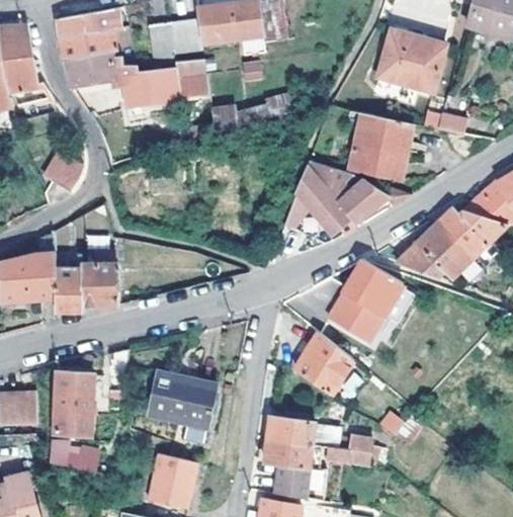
[(245,0),(194,6),(196,17),(199,41),(260,33),(255,0),(245,0)]
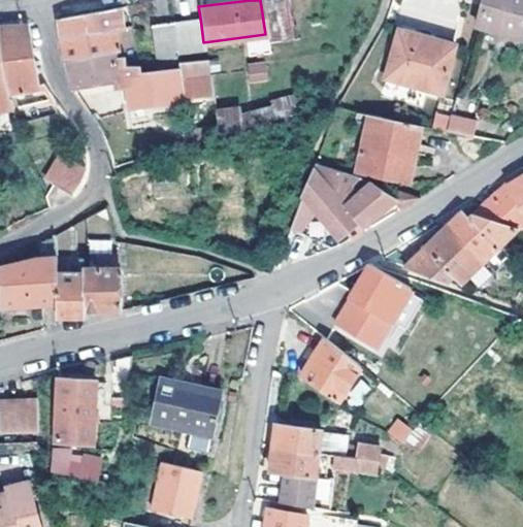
[(260,0),(265,34),(293,30),(288,0),(260,0)]
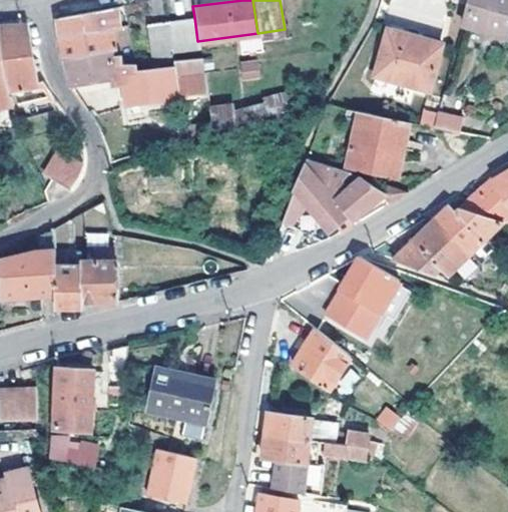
[(462,0),(456,23),(507,38),(507,0),(462,0)]
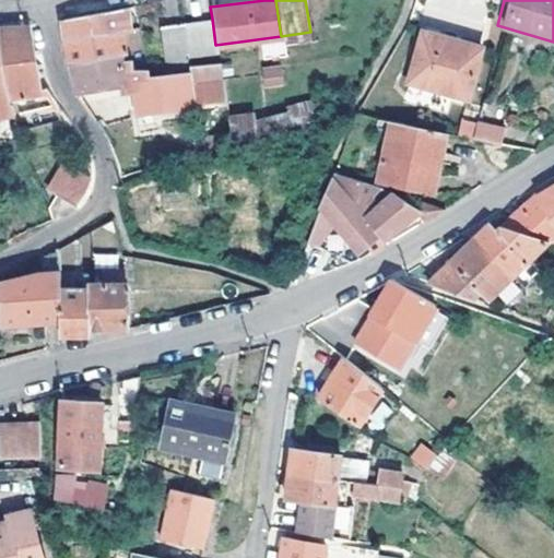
[(63,32),(66,42),(118,28),(117,9),(62,20),(63,32)]
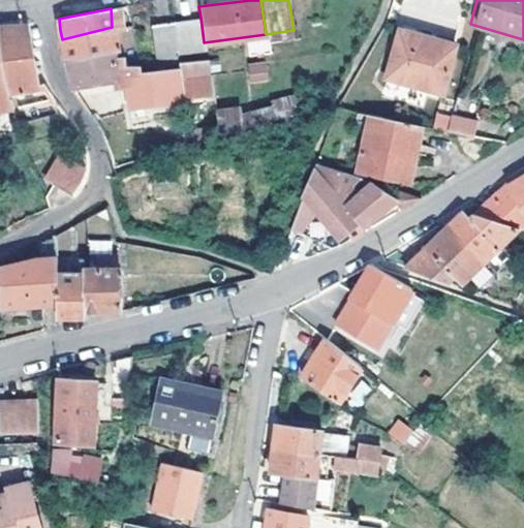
[(201,18),(173,22),(177,52),(205,49),(204,42),(201,18)]
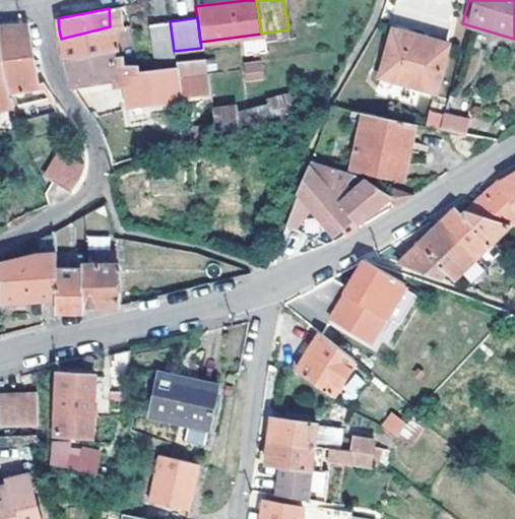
[(170,21),(148,24),(152,58),(174,56),(174,51),(170,21)]
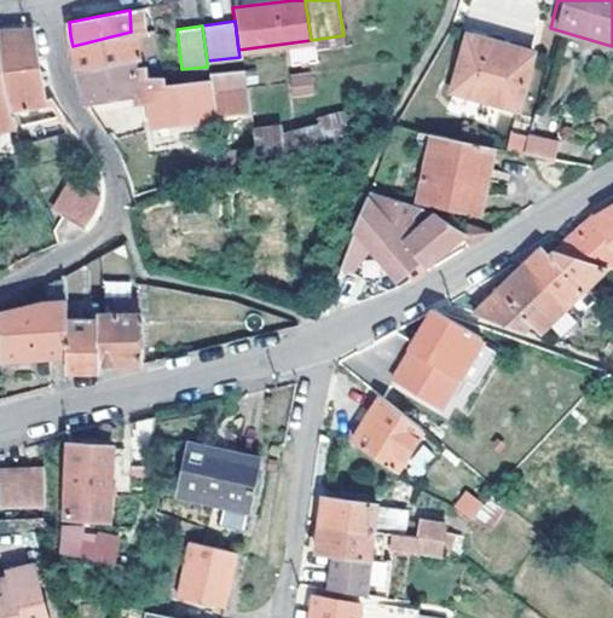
[(75,62),(77,71),(132,56),(131,32),(73,46),(75,62)]
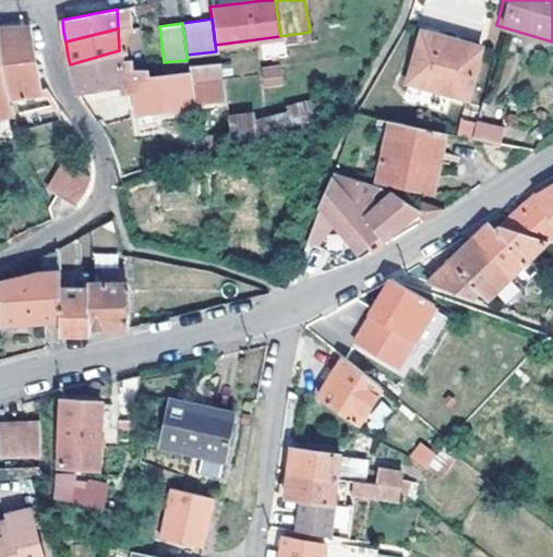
[(33,92),(23,29),(10,31),(0,32),(0,69),(8,119),(15,138),(33,133),(27,118),(58,112),(43,91),(33,92)]
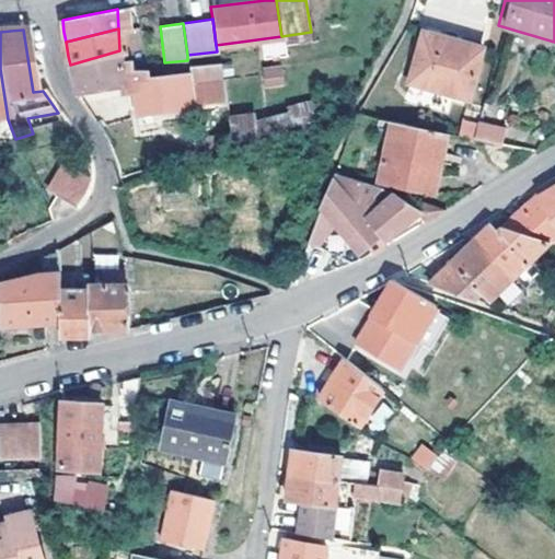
[(463,101),(480,49),(420,32),(403,84),(463,101)]
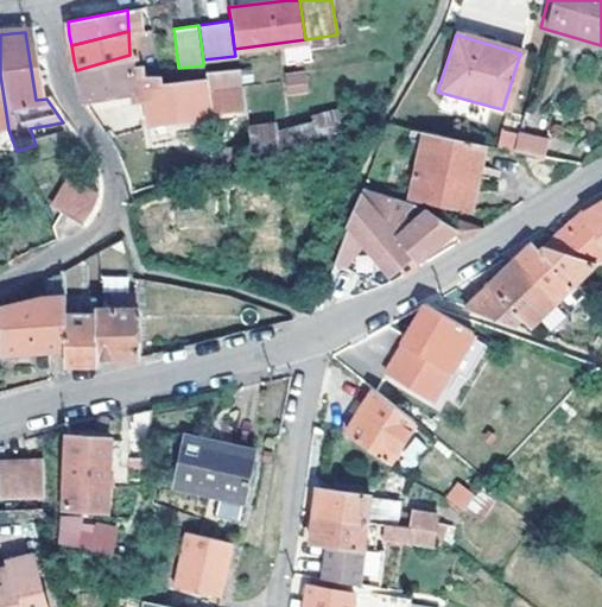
[(309,59),(305,39),(280,43),(284,63),(309,59)]
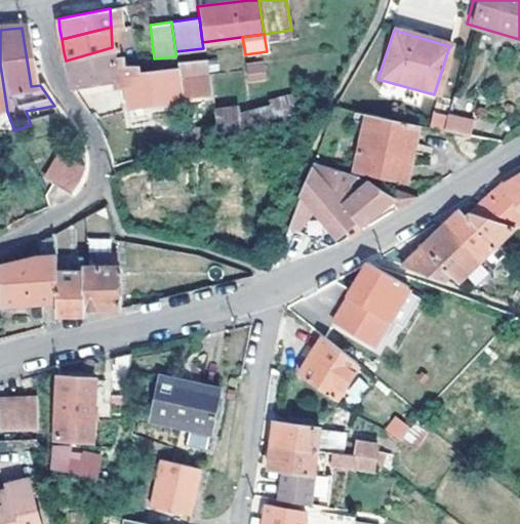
[(205,64),(177,68),(136,65),(135,61),(122,63),(120,54),(114,55),(112,47),(66,61),(69,74),(72,87),(111,77),(122,86),(136,84),(140,104),(177,97),(175,80),(207,76),(205,64)]
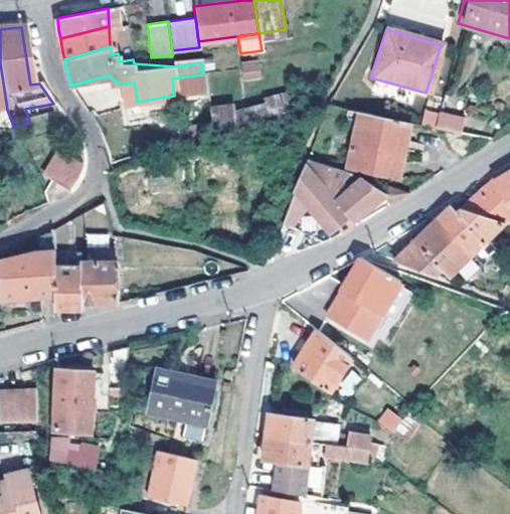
[(257,62),(239,65),(241,78),(259,75),(257,62)]
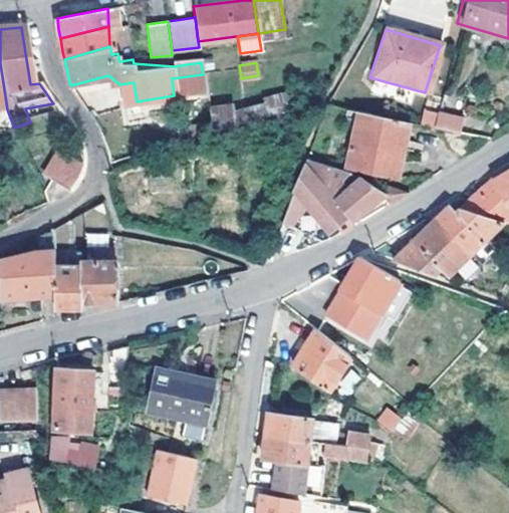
[(134,82),(119,84),(123,102),(137,101),(134,82)]
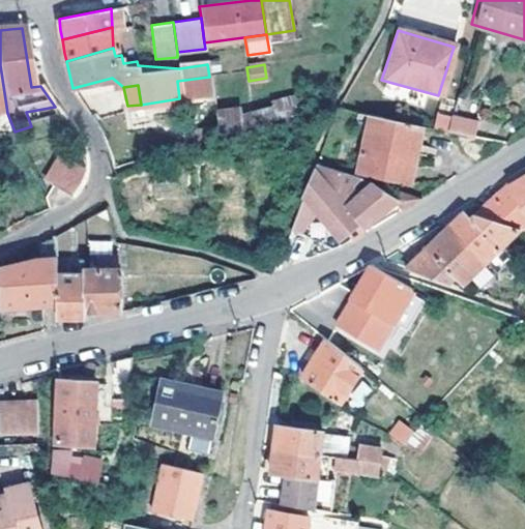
[(324,109),(338,86),(273,103),(276,123),(324,109)]
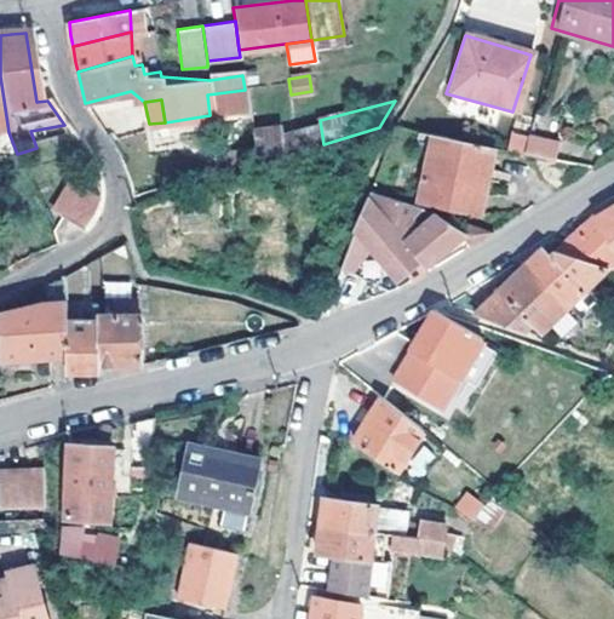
[(254,162),(323,144),(320,120),(283,130),(281,122),(251,131),(254,162)]
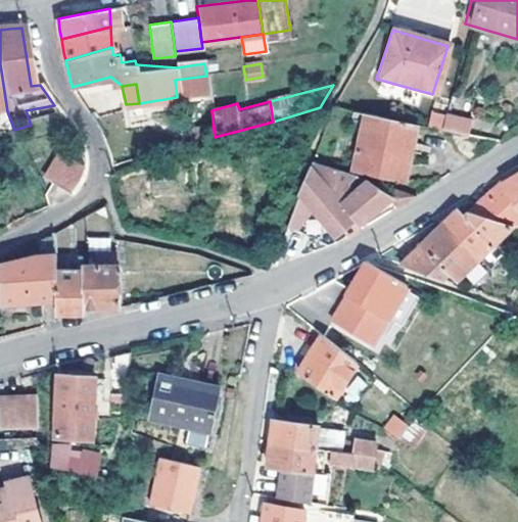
[(414,125),(350,112),(347,129),(360,132),(351,173),(403,182),(414,125)]
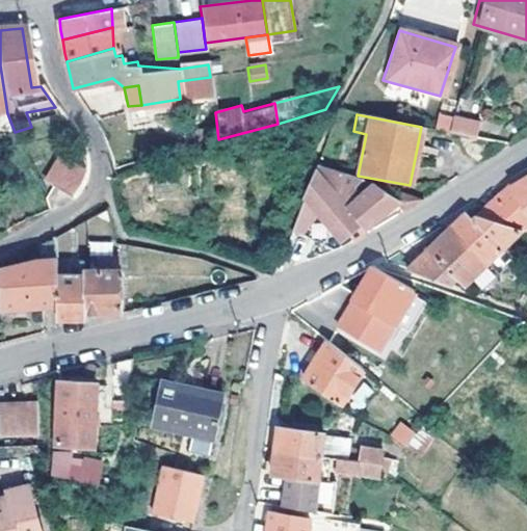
[(453,115),(448,132),(476,137),(479,122),(453,115)]
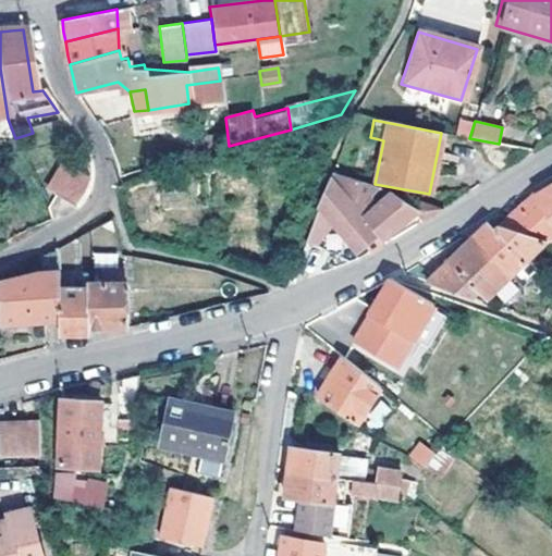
[(38,189),(52,196),(65,169),(50,162),(38,189)]
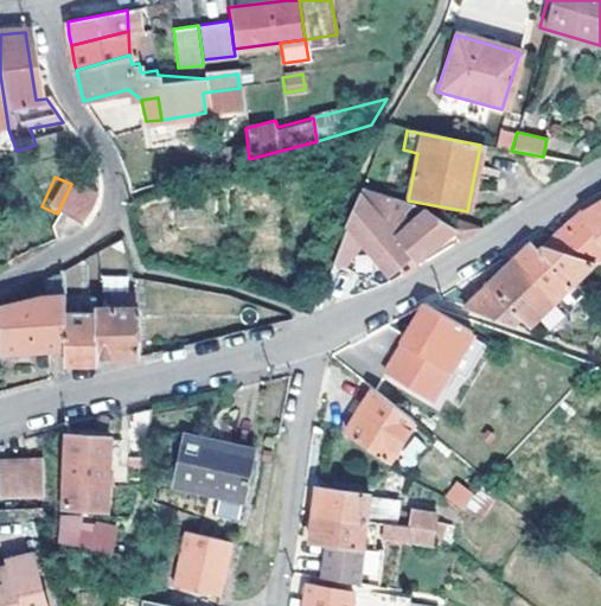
[(80,224),(88,214),(91,206),(95,195),(71,184),(57,214),(80,224)]
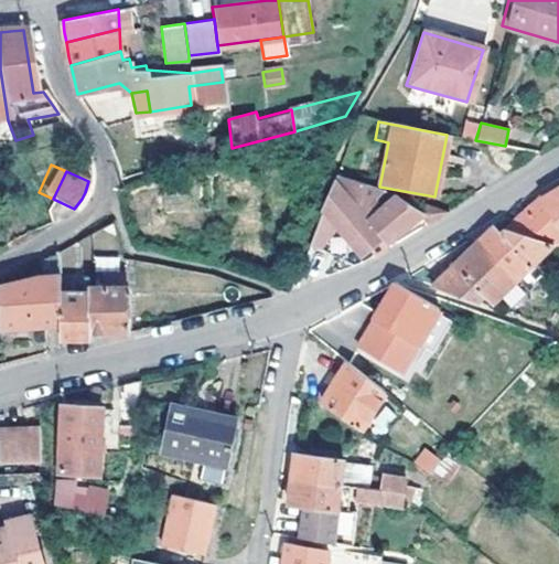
[(380,190),(334,177),(308,249),(315,252),(326,220),(356,254),(377,236),(355,209),(368,199),(380,190)]
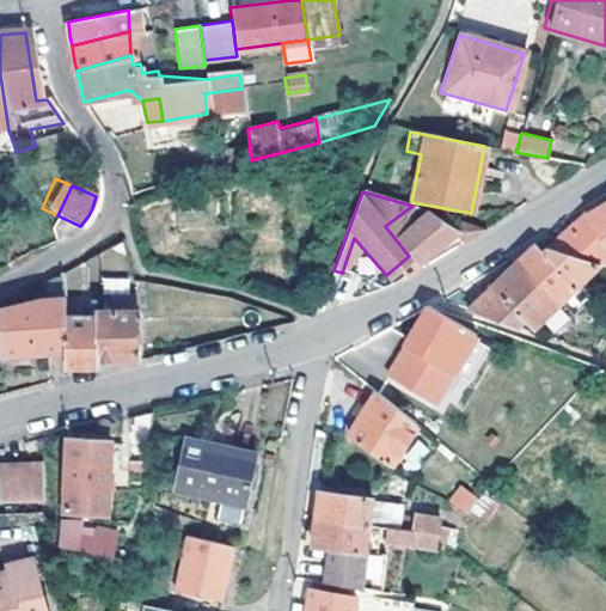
[(605,199),(593,207),(550,244),(594,263),(601,266),(605,262),(605,199)]
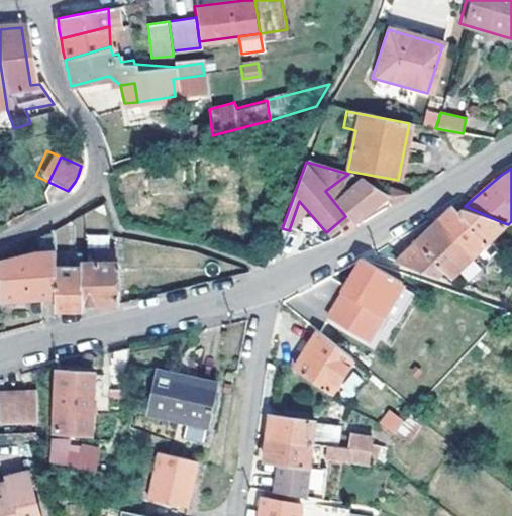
[(388,204),(395,200),(380,191),(361,178),(343,190),(337,182),(325,191),(345,216),(348,220),(368,208),(384,199),(388,204)]
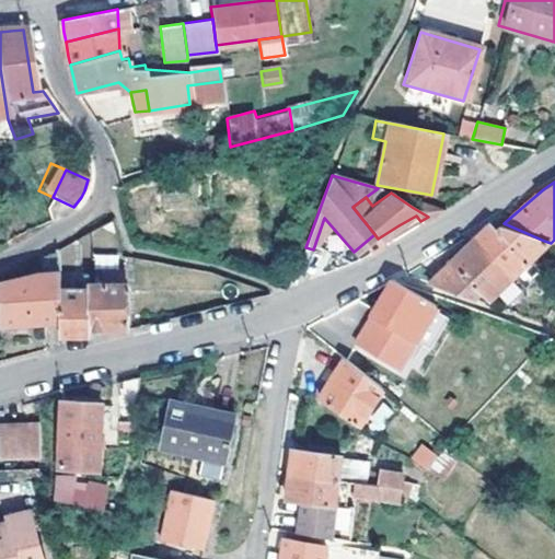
[(428,217),(442,208),(416,200),(412,207),(428,217)]
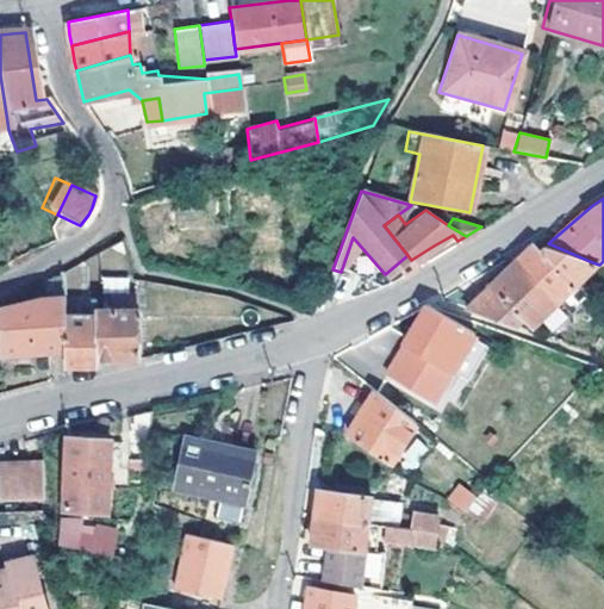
[(561,294),(576,308),(586,296),(570,286),(592,262),(548,243),(543,247),(537,238),(525,249),(516,258),(536,281),(533,285),(550,306),(555,303),(561,294)]
